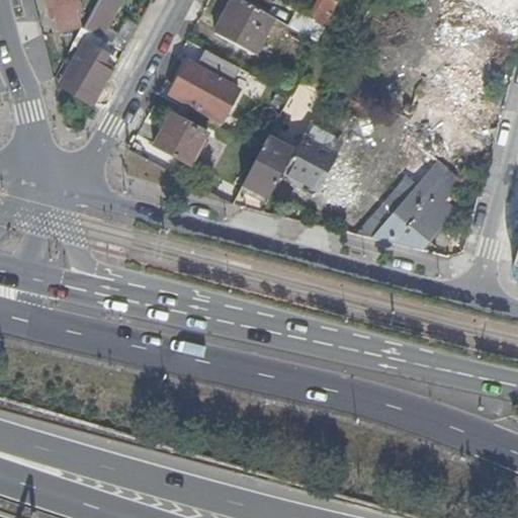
[(56,18),(60,32),(81,27),(78,13),(83,12),(80,0),(48,0),(53,19),(56,18)]
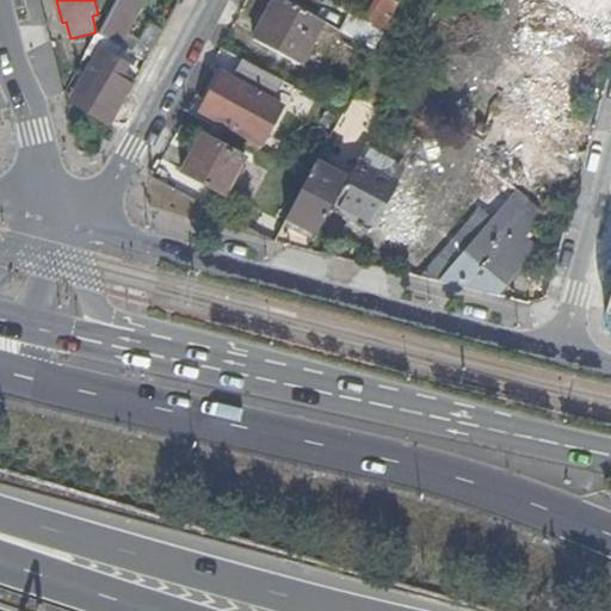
[(119,47),(142,0),(116,0),(98,36),(119,47)]
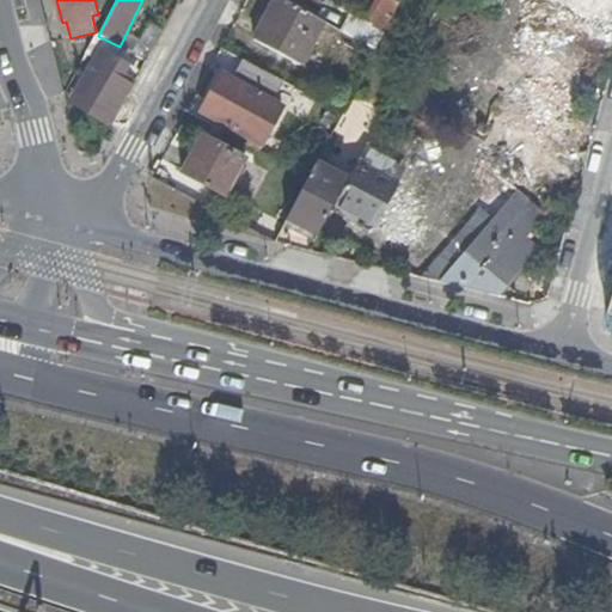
[(301,65),(325,23),(282,0),(275,0),(254,41),(301,65)]
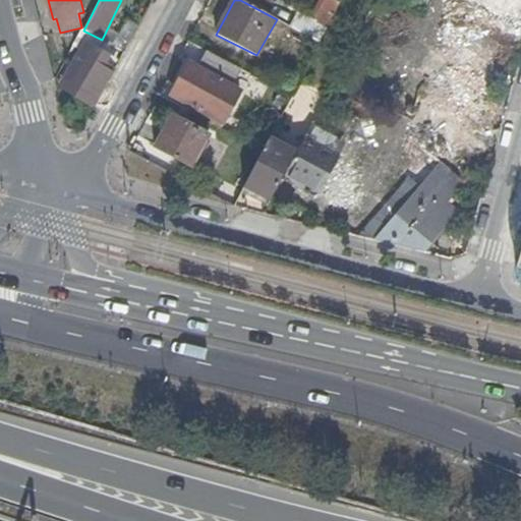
[(298,14),(291,27),(321,43),(341,4),(332,0),(326,0),(314,22),(298,14)]
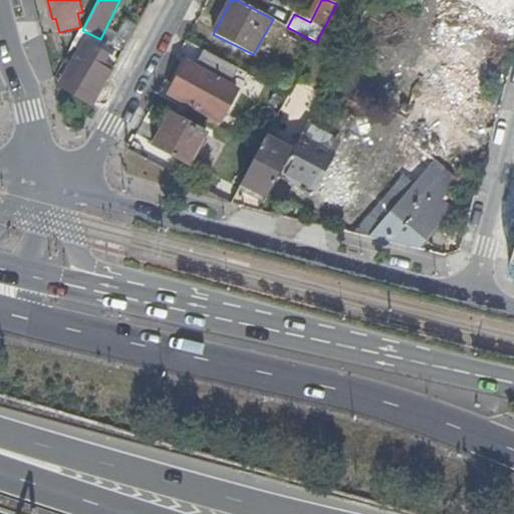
[(129,39),(137,25),(125,19),(118,34),(129,39)]
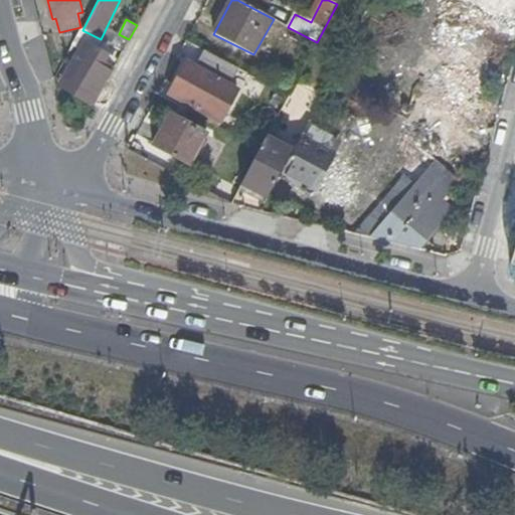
[(453,43),(404,126),(444,149),(493,66),(453,43)]
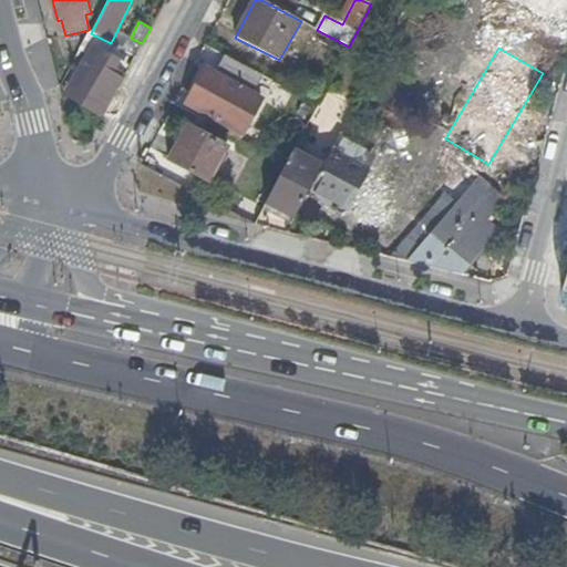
[(116,55),(107,50),(106,50),(101,51),(91,65),(74,94),(102,110),(122,75),(109,69),(116,55)]
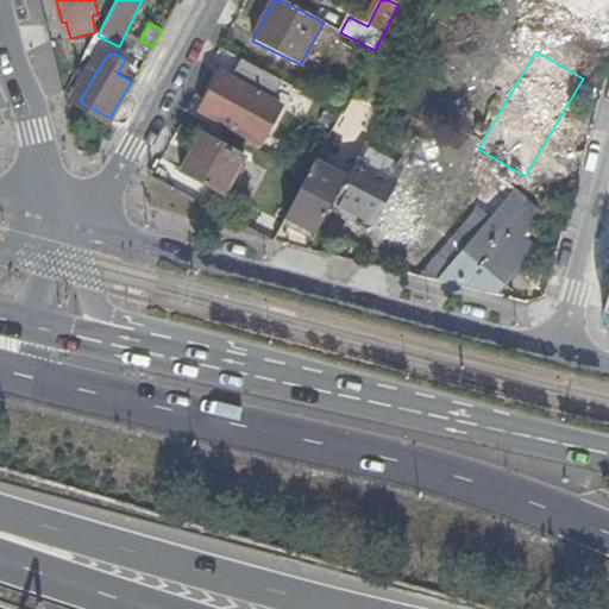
[(221,75),(201,111),(238,131),(245,118),(252,121),(246,135),(262,143),(281,107),(288,93),(292,87),(243,61),(232,81),(221,75)]
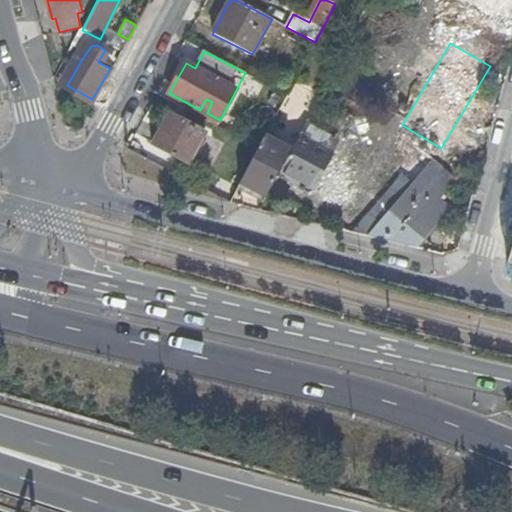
[(268,85),(249,75),(246,80),(264,90),(268,85)]
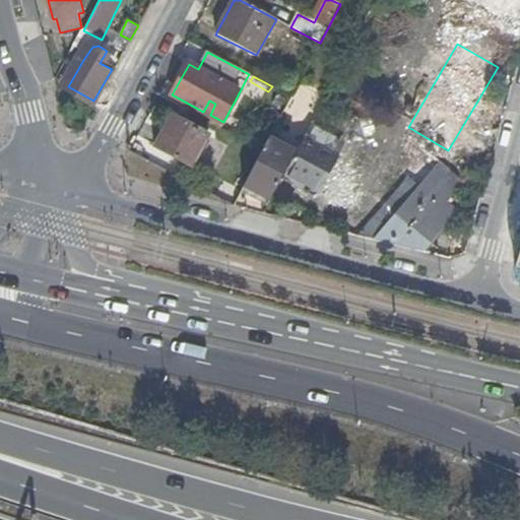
[(209,101),(203,112),(210,115),(215,104),(209,101)]
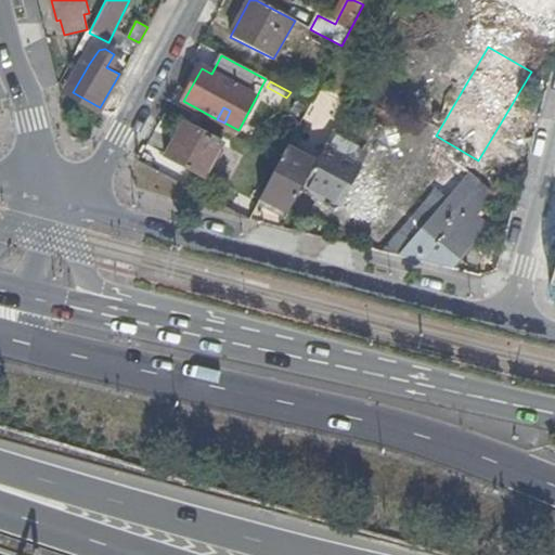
[(307,126),(300,124),(281,160),(252,219),(259,224),(270,205),(287,214),(314,162),(294,150),(307,126)]
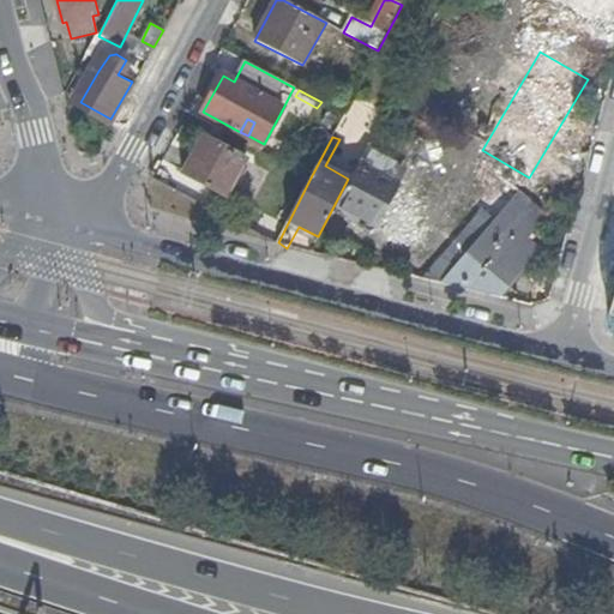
[(184,175),(191,179),(227,198),(247,161),(203,138),(184,175)]
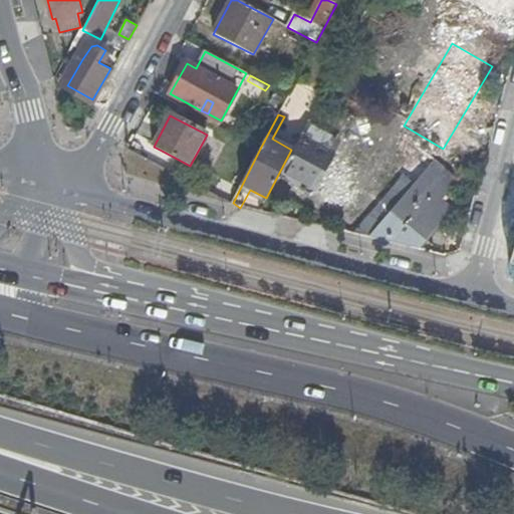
[(335,155),(300,137),(293,151),(282,172),(317,191),(335,155)]
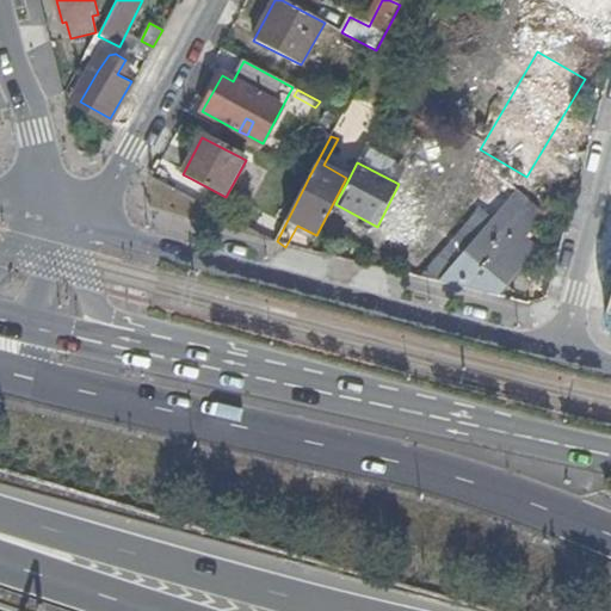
[(190,178),(184,191),(220,210),(226,197),(190,178)]
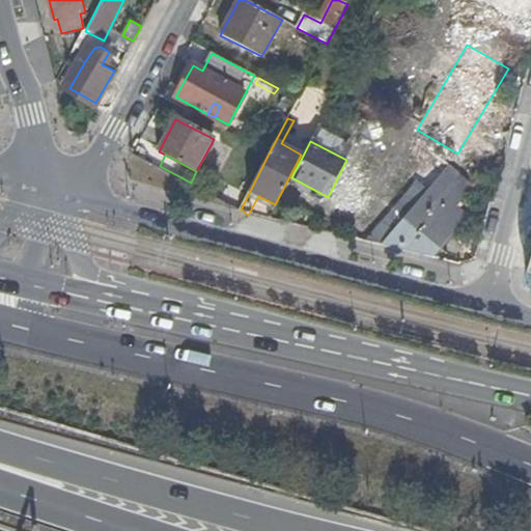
[(427,167),(419,177),(430,188),(447,169),(427,158),(423,165),(427,167)]
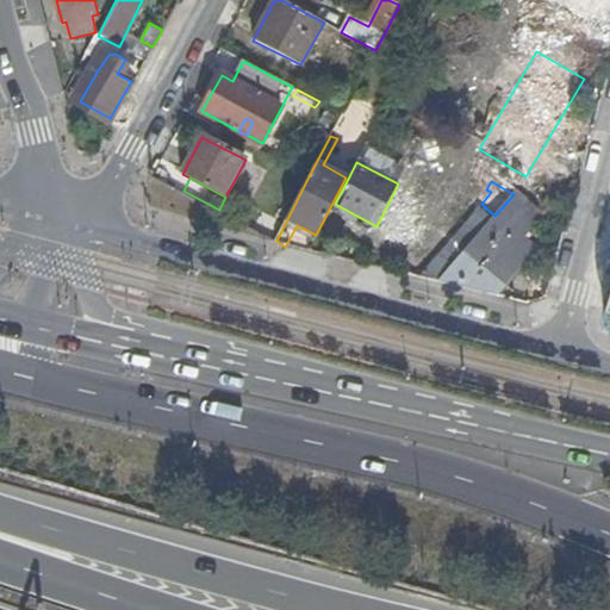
[(522,238),(545,211),(514,194),(495,216),(481,204),(421,278),(496,296),(534,249),(522,238)]
